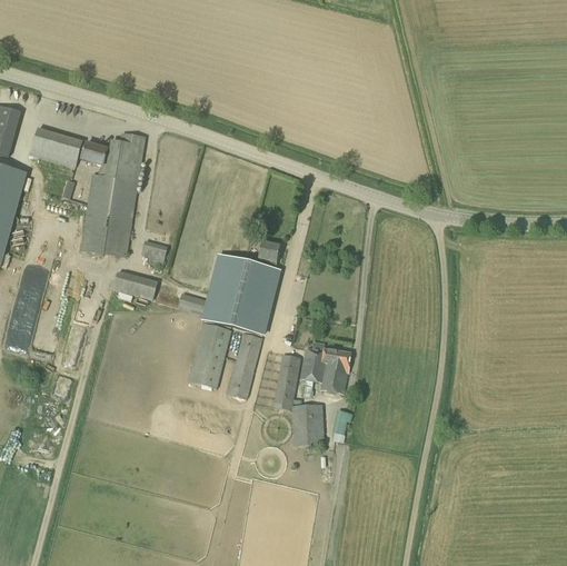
[(20,111),(0,105),(0,152),(8,155),(20,111)]
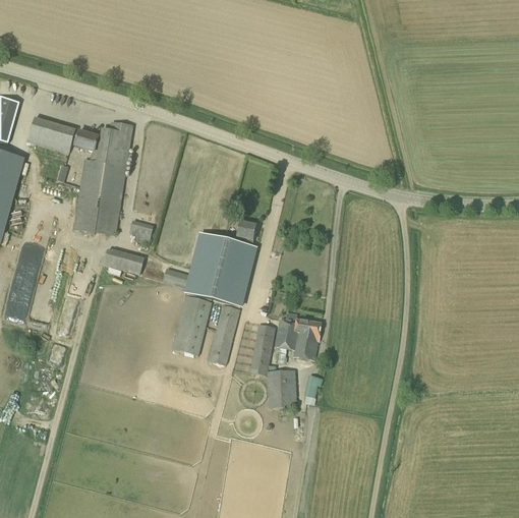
[(37,117),(29,144),(35,149),(38,144),(71,154),(78,128),(37,117)]
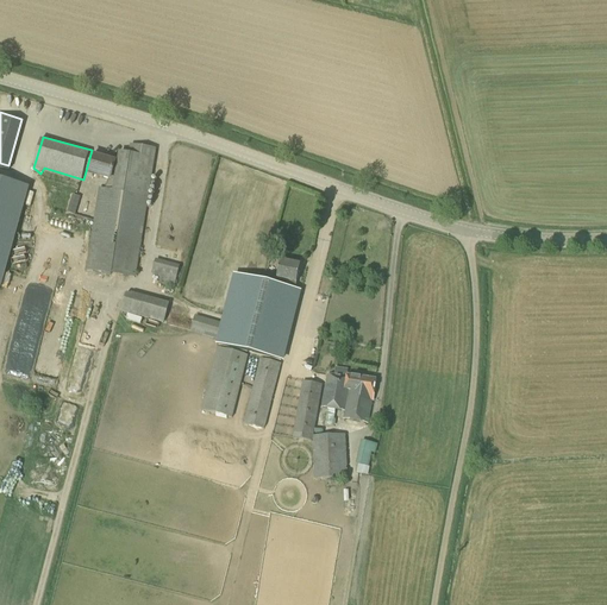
[(107,187),(101,186),(87,266),(135,275),(157,146),(133,142),(131,151),(124,150),(123,161),(119,177),(111,175),(107,187)]
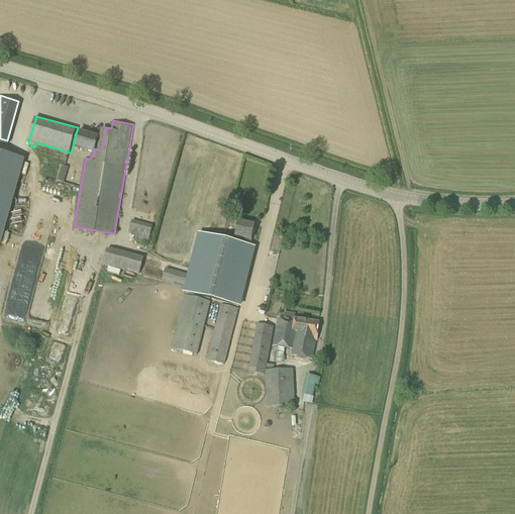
[(101,150),(104,136),(99,135),(100,133),(80,127),(76,143),(94,148),(101,150)]
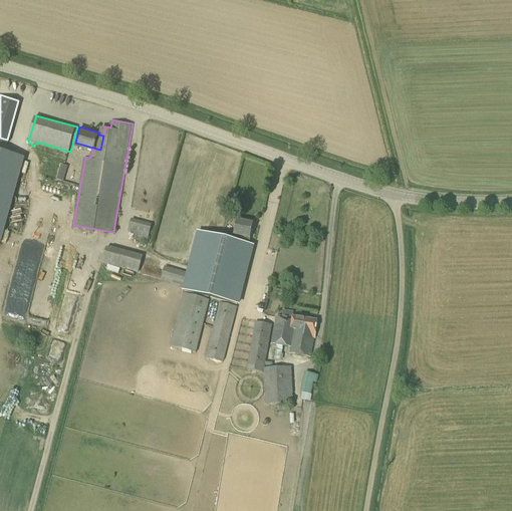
[(10,141),(19,147),(24,141),(15,134),(10,141)]
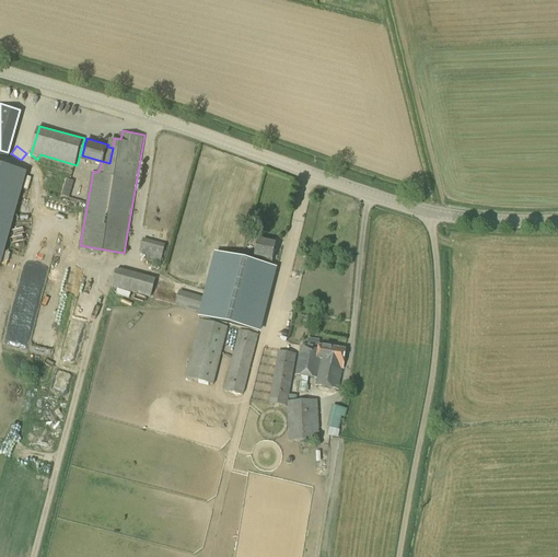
[(0,251),(25,164),(0,157),(0,251)]
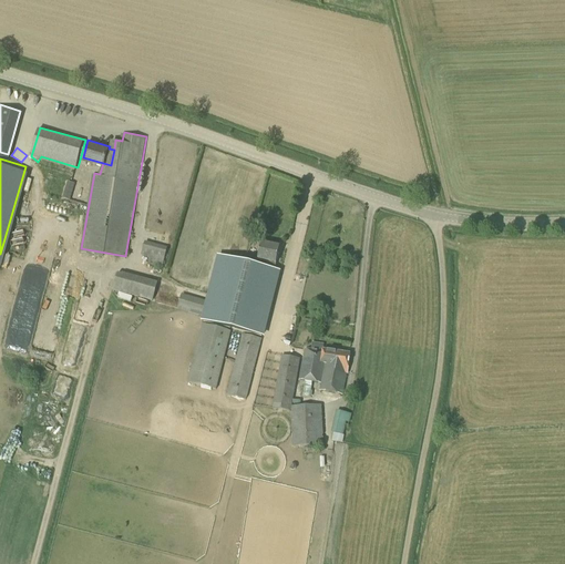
[(72,197),(76,182),(70,180),(64,195),(72,197)]
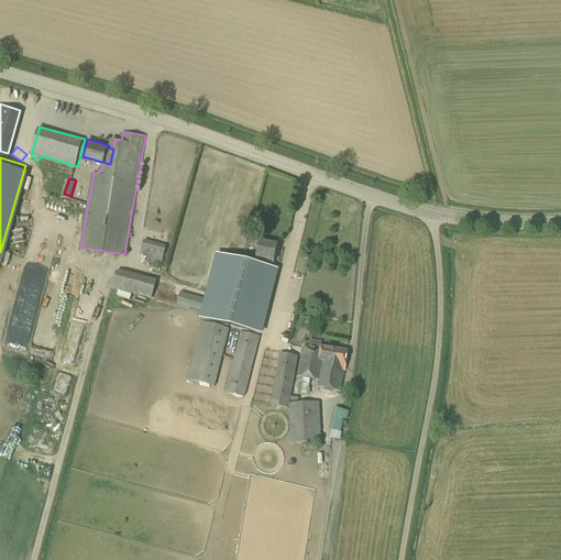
[(46,278),(57,235),(42,232),(31,275),(46,278)]
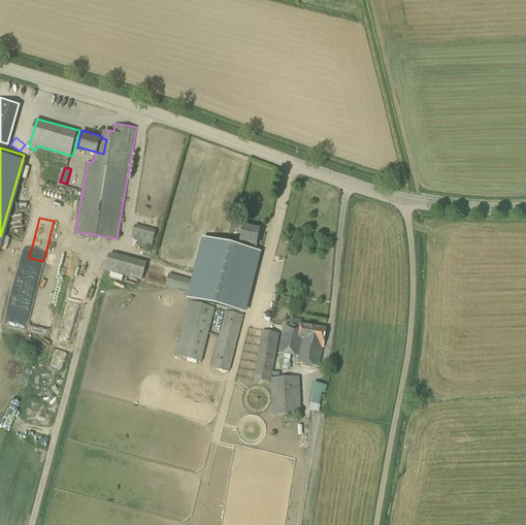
[(22,237),(26,224),(20,222),(15,235),(22,237)]
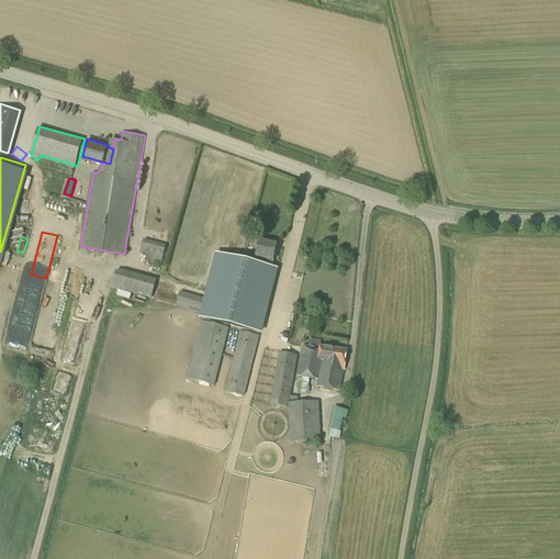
[(163,264),(168,243),(146,237),(142,250),(150,253),(148,260),(163,264)]
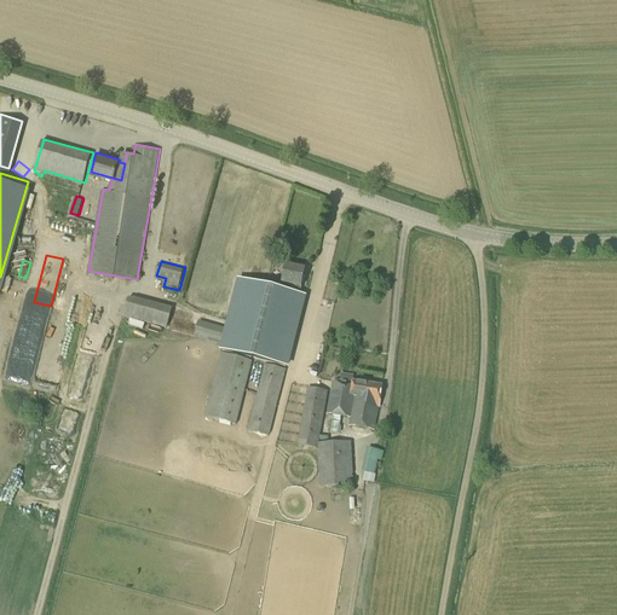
[(289,280),(287,289),(301,293),(307,267),(288,262),(283,279),(289,280)]
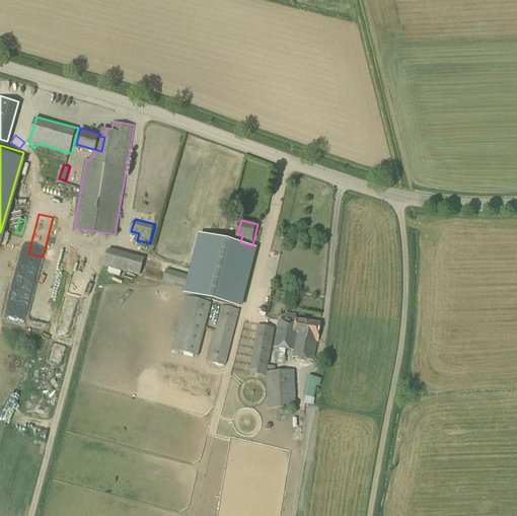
[(207,278),(219,232),(199,226),(192,254),(199,256),(194,275),(207,278)]
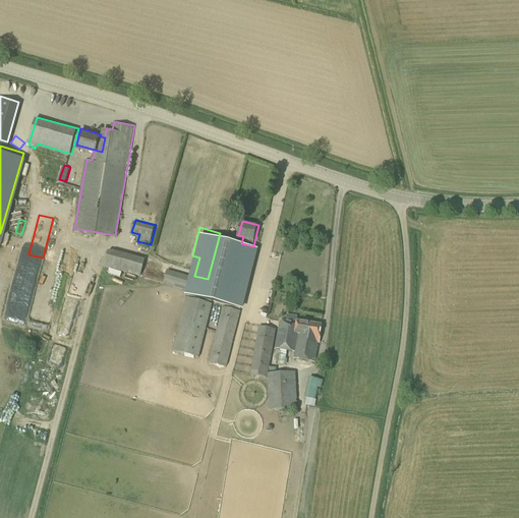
[(11,245),(13,234),(5,232),(3,243),(11,245)]
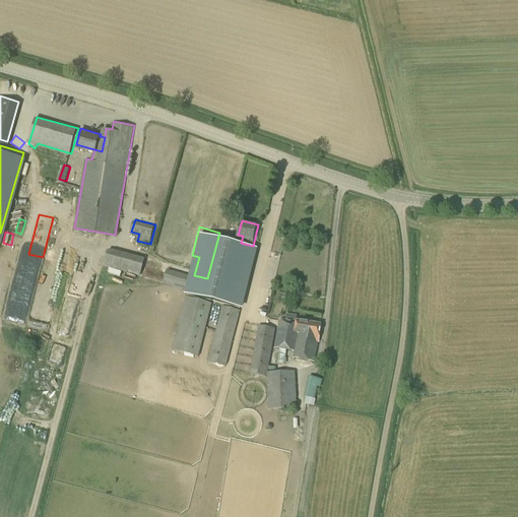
[(237,242),(231,239),(228,247),(234,250),(237,242)]
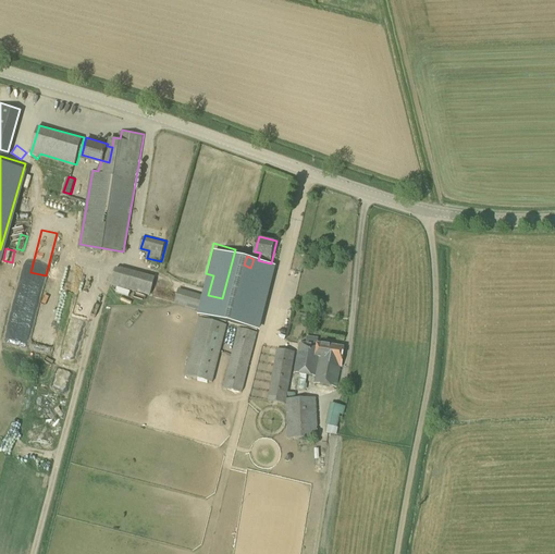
[(107,281),(150,291),(155,271),(112,261),(107,281)]
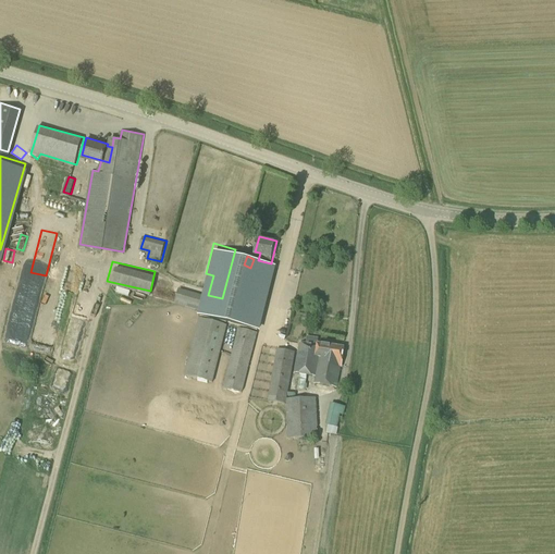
[(85,288),(85,294),(95,294),(95,280),(64,280),(64,288),(85,288)]
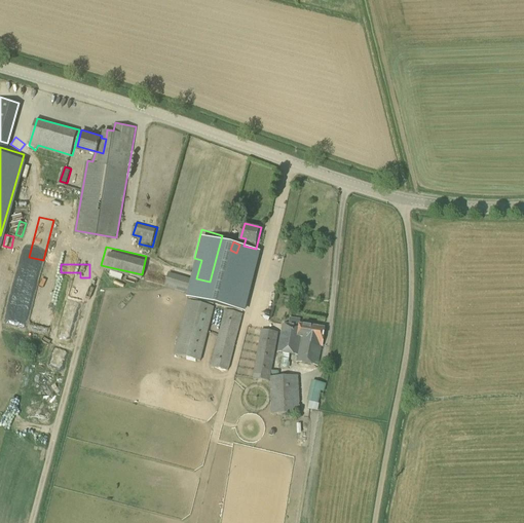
[(193,283),(170,275),(166,287),(190,294),(193,283)]
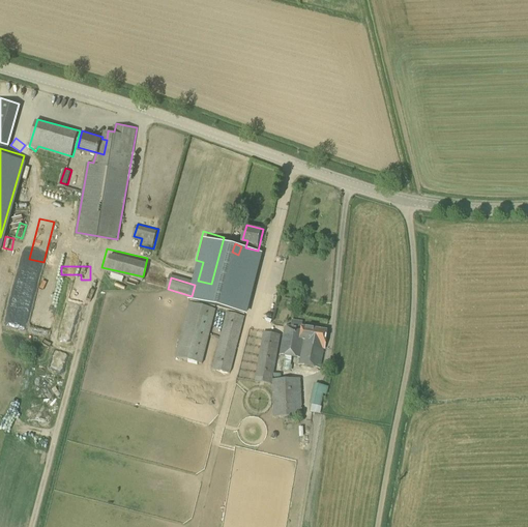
[(294,304),(296,297),(286,295),(284,301),(294,304)]
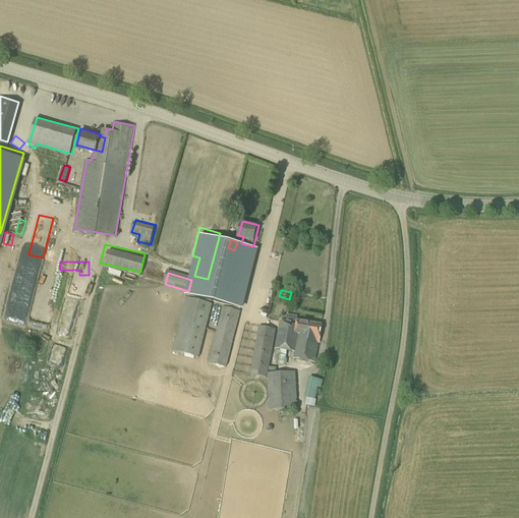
[(200,356),(214,301),(187,295),(174,349),(200,356)]
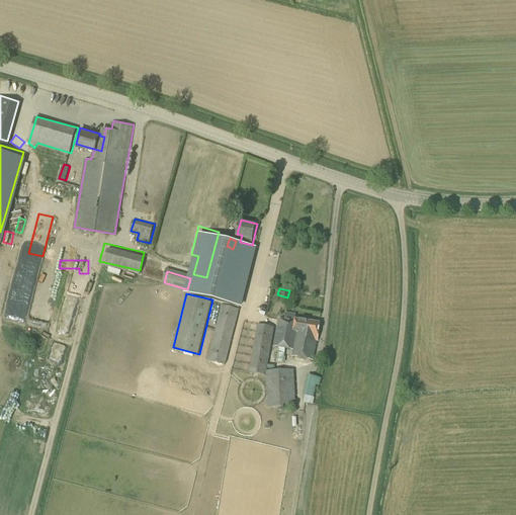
[(227,362),(241,307),(223,303),(209,358),(227,362)]
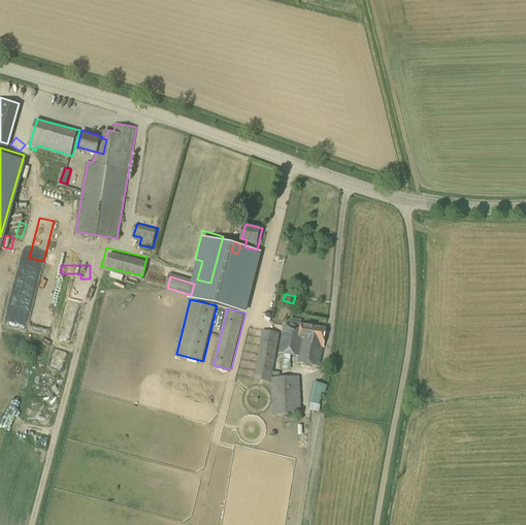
[(302,326),(286,323),(281,351),(286,352),(283,366),(290,368),(293,353),(301,355),(300,362),(321,365),(325,346),(328,328),(302,323),(302,326)]
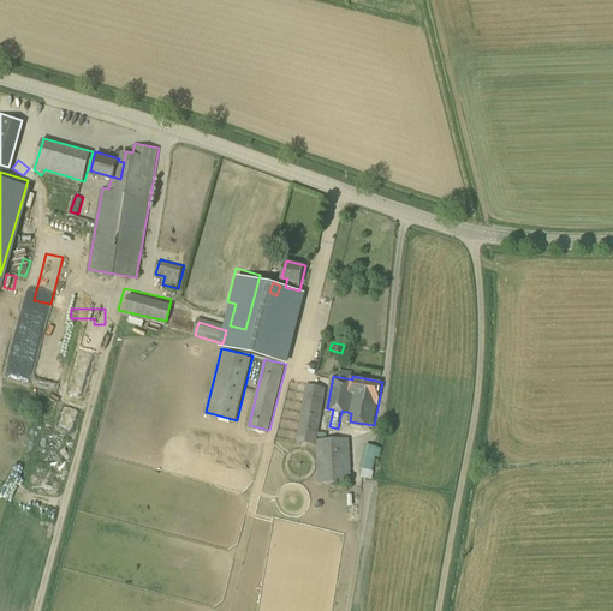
[(319,437),(328,385),(307,382),(297,439),(317,443),(319,481),(353,480),(351,436),(319,437)]
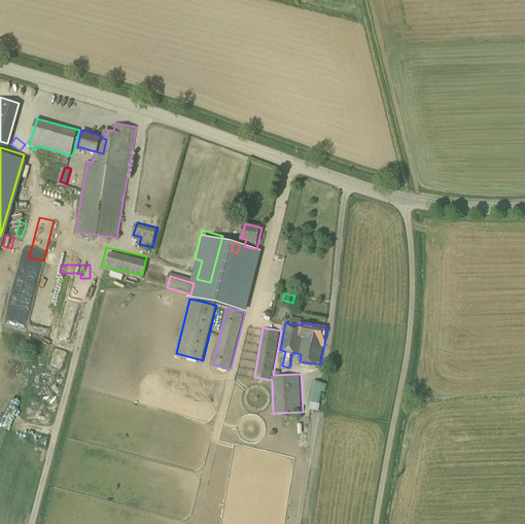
[(326,390),(328,383),(314,379),(309,399),(312,400),(310,407),(320,409),(321,402),(320,402),(323,389),(326,390)]
